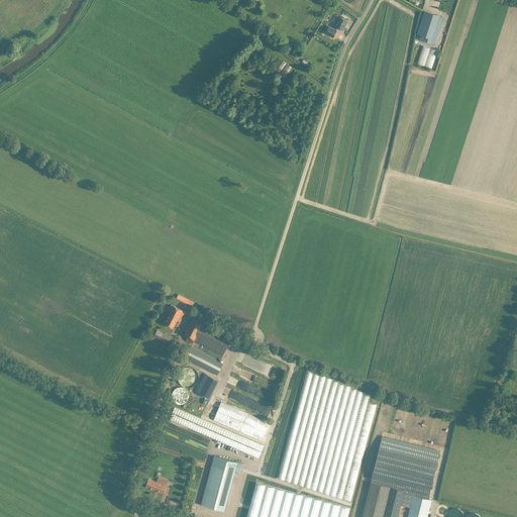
[(424,11),(423,16),(417,33),(421,34),(419,39),(431,43),(431,42),(435,44),(443,18),(439,16),(424,11)]
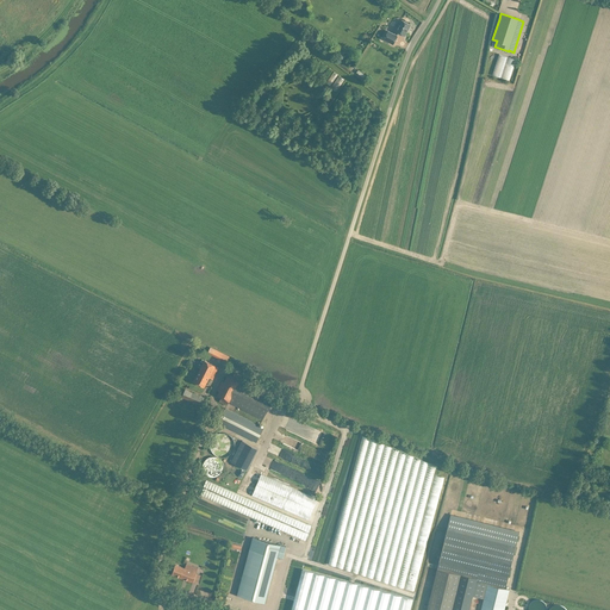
[(404,20),(404,22),(402,19),(396,31),(394,35),(388,31),(384,39),(393,44),(398,36),(397,36),(398,32),(404,36),(410,24),(408,23),(408,22),(405,20),(404,20)]
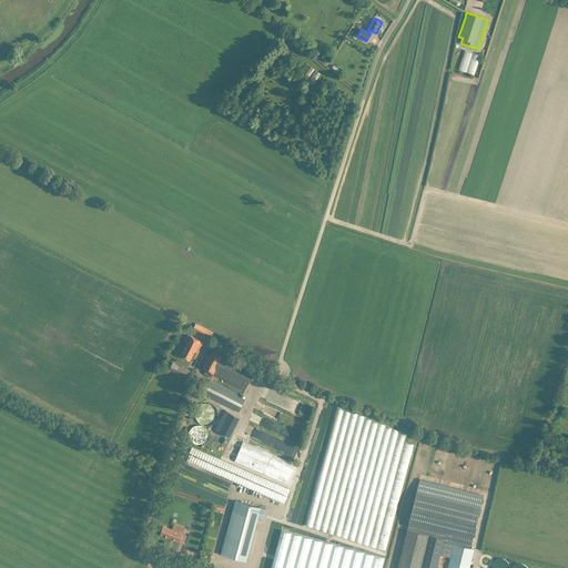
[(477,75),(483,56),(466,51),(462,71),(477,75)]
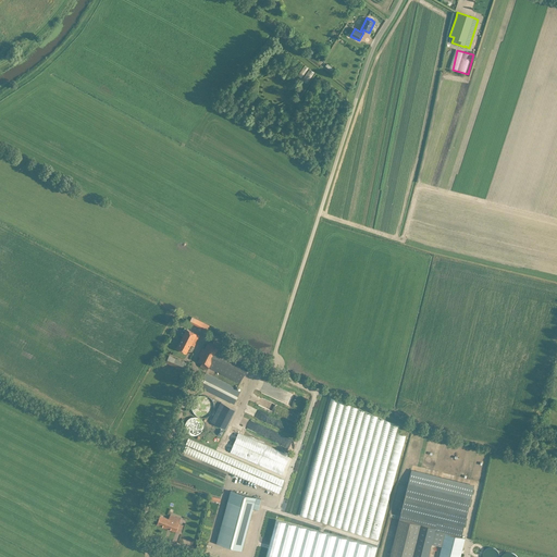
[(299,77),(304,79),(311,69),(307,66),(299,77)]
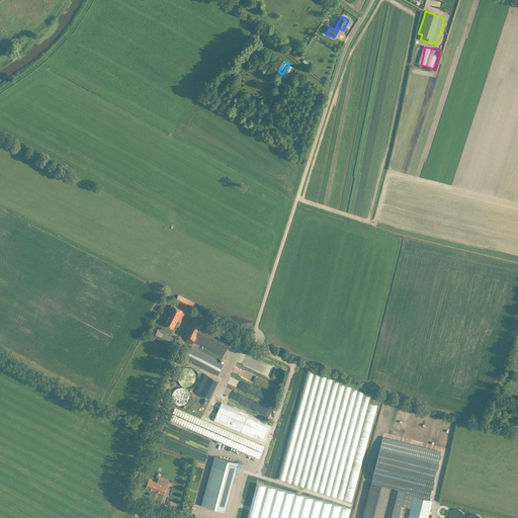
[(283,76),(288,79),(294,68),(289,65),(283,76)]
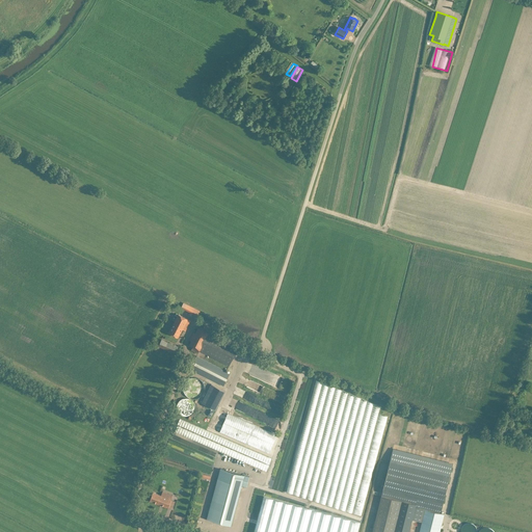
[(184,302),(181,308),(190,312),(190,313),(197,316),(198,314),(201,311),(194,308),(192,307),(184,302)]
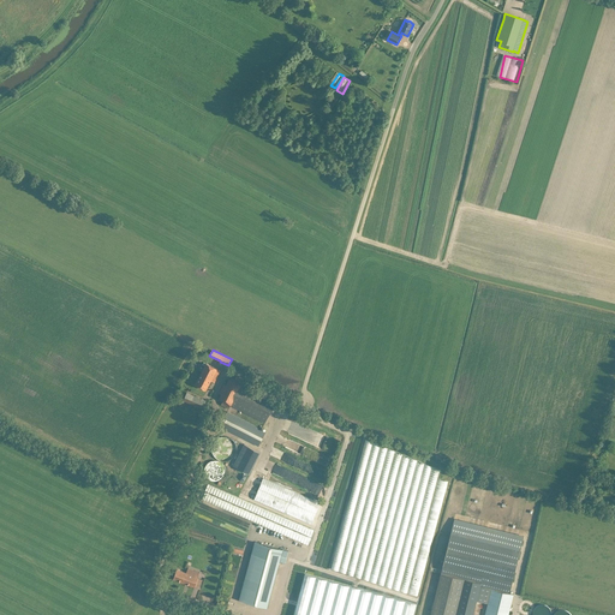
[(196,384),(201,387),(206,390),(212,380),(215,382),(220,370),(215,368),(207,363),(196,384)]
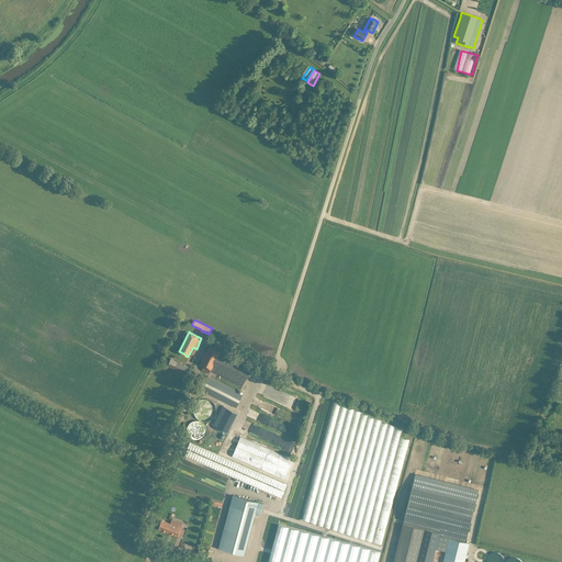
[(202,360),(200,364),(203,367),(202,370),(206,372),(210,373),(211,370),(243,386),(250,371),(253,367),(227,353),(221,350),(223,347),(216,344),(214,347),(211,345),(206,352),(204,351),(200,359),(201,359),(202,360)]
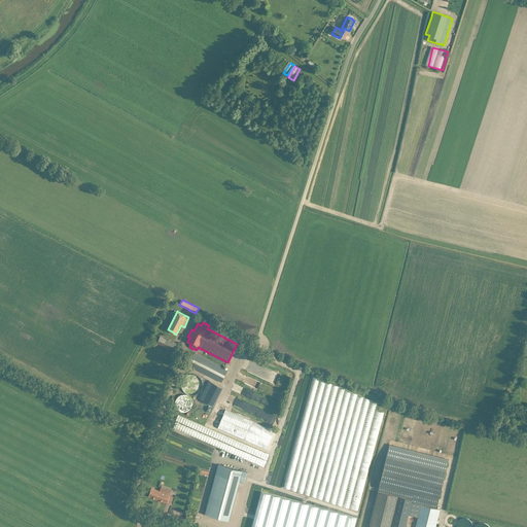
[(157,343),(169,348),(174,350),(176,344),(161,337),(157,343)]
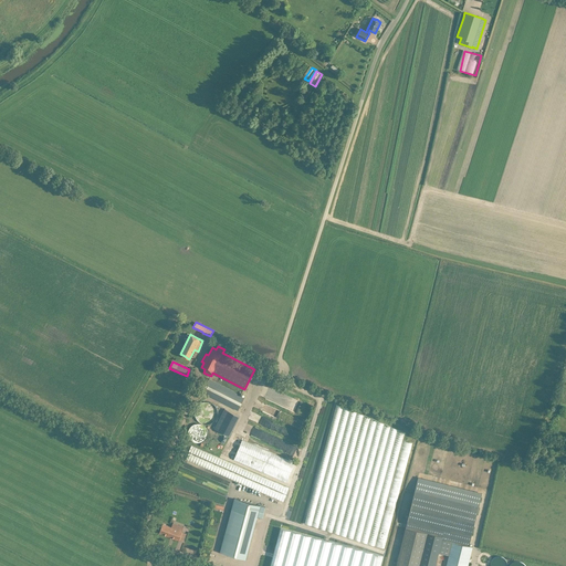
[(202,392),(208,395),(238,410),(244,397),(215,381),(209,379),(202,392)]
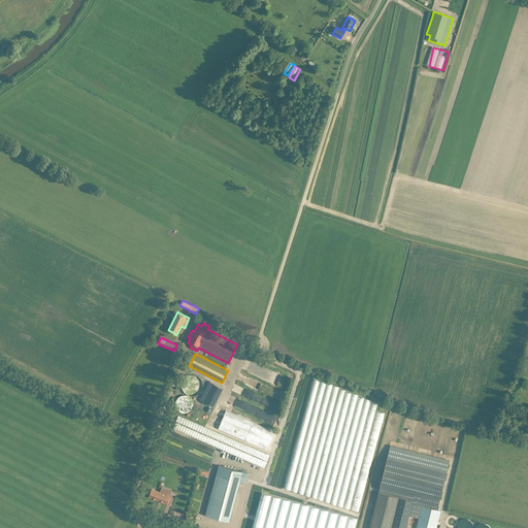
[(196,393),(197,393),(199,392),(200,392),(201,391),(202,390),(203,389),(203,388),(203,387),(203,386),(203,384),(203,382),(202,381),(201,378),(200,377),(199,376),(198,376),(197,376),(195,375),(194,375),(192,376),(191,376),(190,377),(188,378),(188,381),(187,382),(187,384),(187,386),(187,387),(188,389),(189,391),(190,391),(190,392),(191,392),(193,393),(195,393),(196,393)]
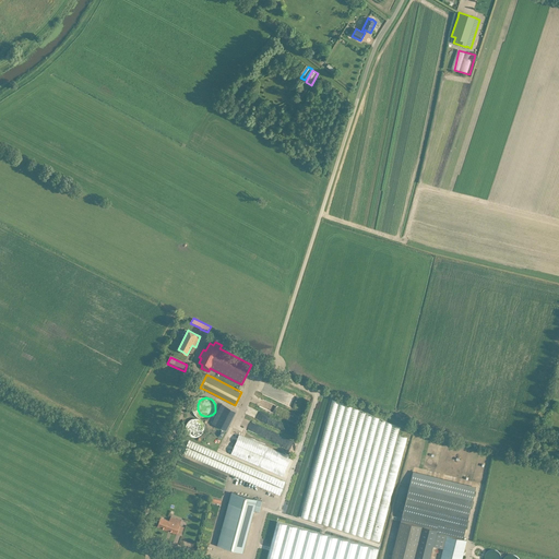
[(227,431),(237,412),(222,404),(212,423),(227,431)]
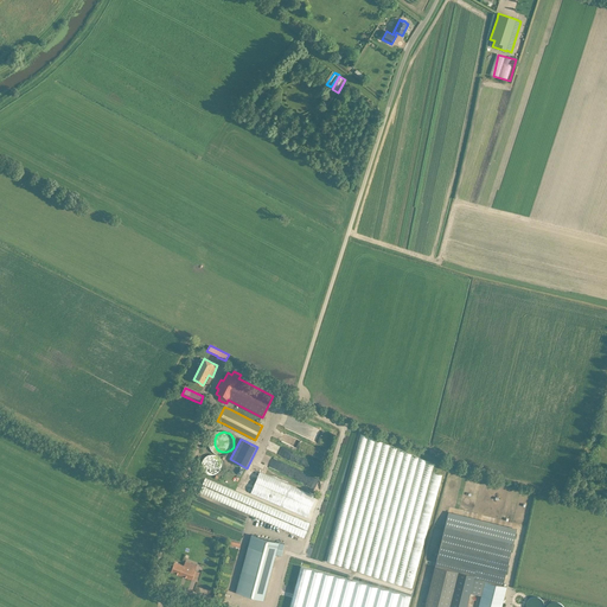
[(306,445),(302,452),(325,460),(327,453),(306,445)]
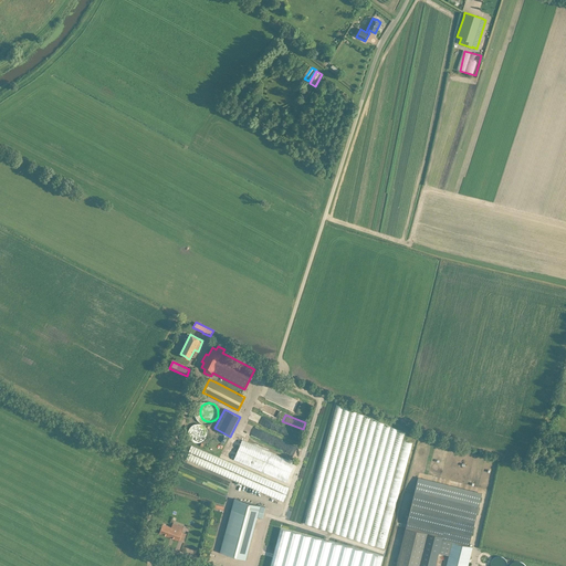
[(389,548),(412,443),(405,441),(408,428),(348,415),(322,531),(379,544),(378,546),(389,548)]
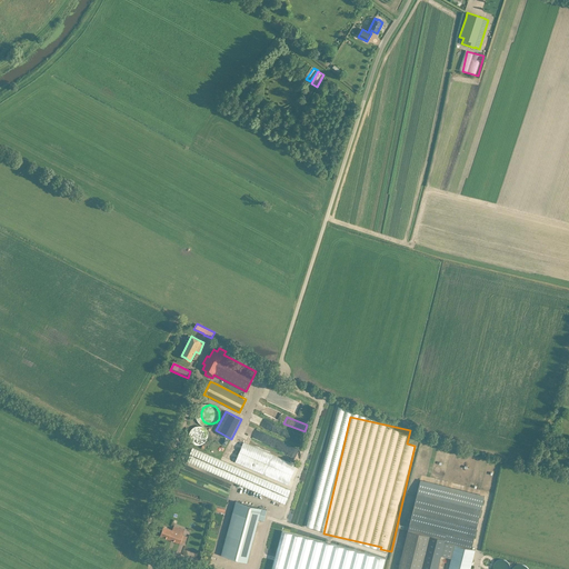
[(268,428),(277,431),(279,426),(270,421),(268,428)]
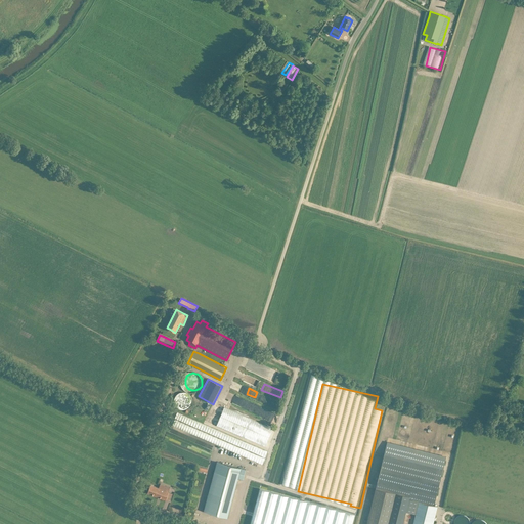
[(257,396),(255,401),(276,408),(278,403),(257,396)]
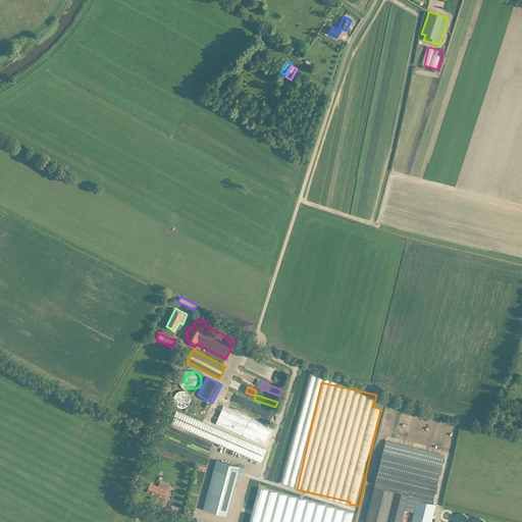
[(242,398),(239,406),(274,421),(277,413),(242,398)]
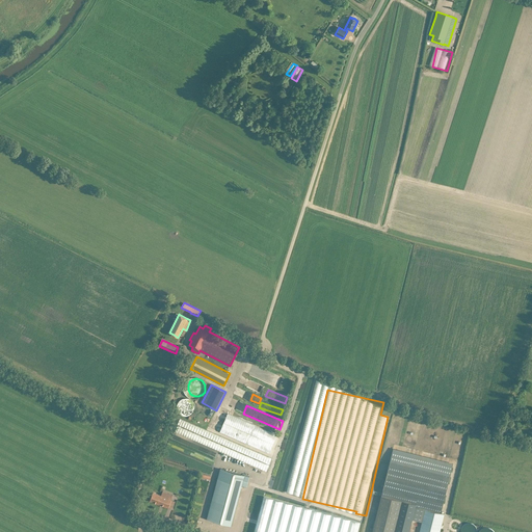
[(206,406),(202,417),(206,419),(210,408),(206,406)]
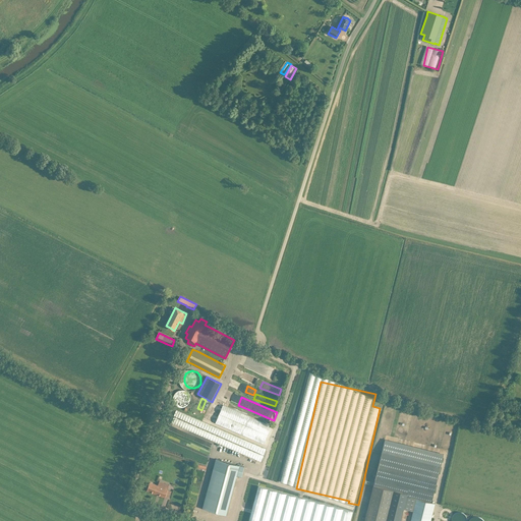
[(251,416),(224,406),(218,424),(244,435),(251,416)]
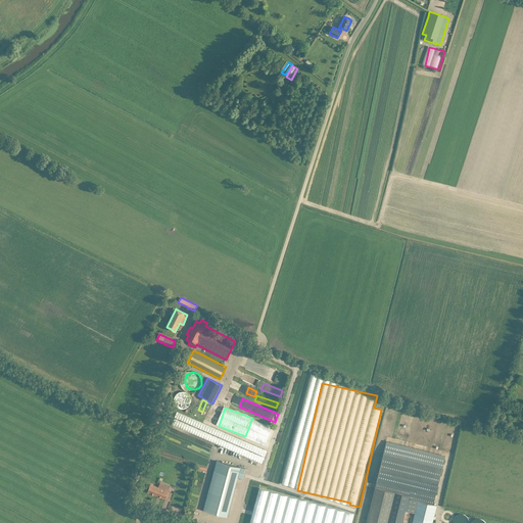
[(270,450),(178,415),(173,427),(265,463),(270,450)]
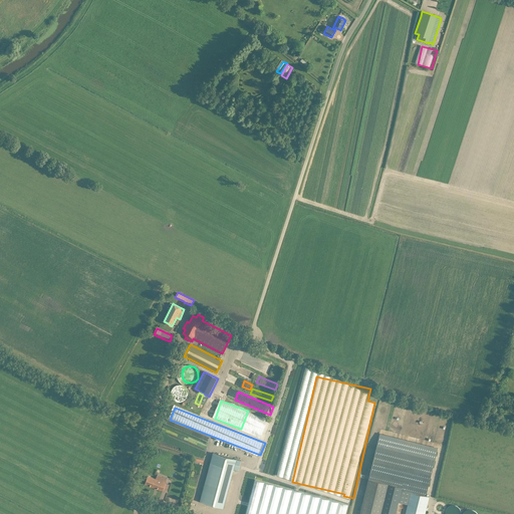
[(425,513),(430,496),(426,496),(435,460),(376,445),(359,513),(395,513),(399,502),(408,504),(405,513),(425,513)]
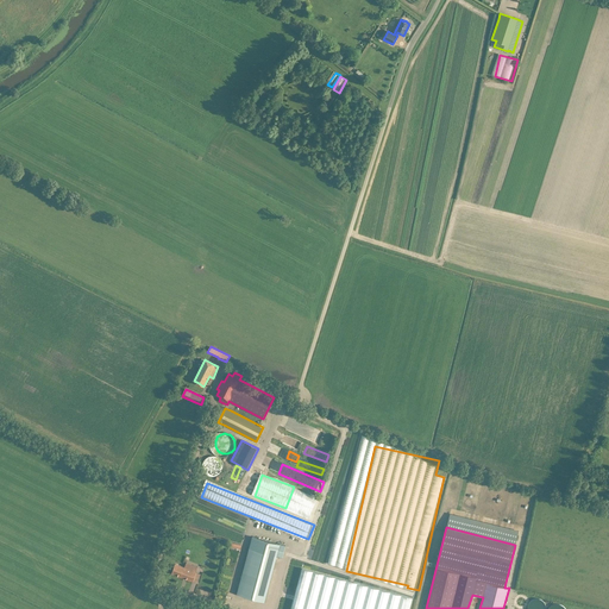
[(282,557),(286,546),(252,537),(237,594),(264,602),(277,556),(282,557)]
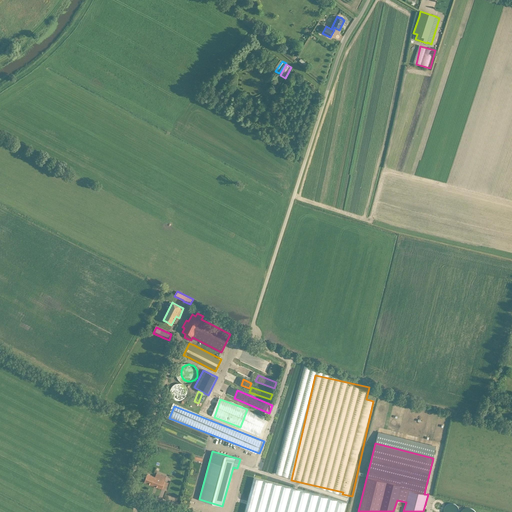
[(144,482),(149,483),(162,488),(165,480),(152,475),(147,474),(144,482)]
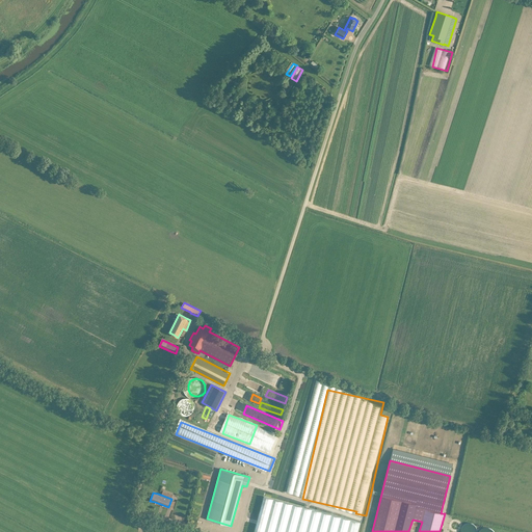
[(264,496),(254,531),(357,531),(361,522),(264,496)]
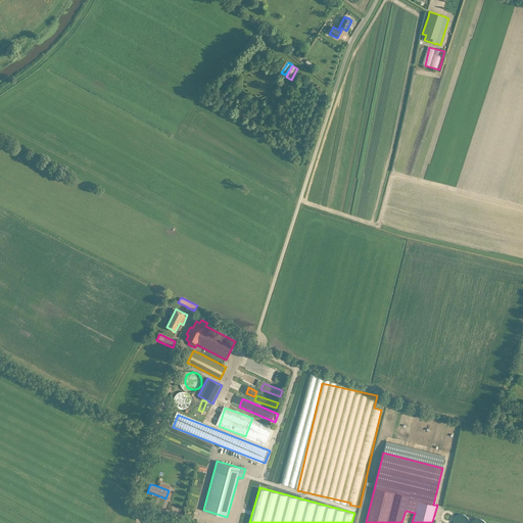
[(454,520),(453,522),(468,522),(469,522),(469,520),(468,519),(468,517),(467,516),(465,515),(464,514),(463,514),(462,514),(460,514),(459,514),(458,514),(457,515),(456,516),(455,517),(454,519),(454,520)]
